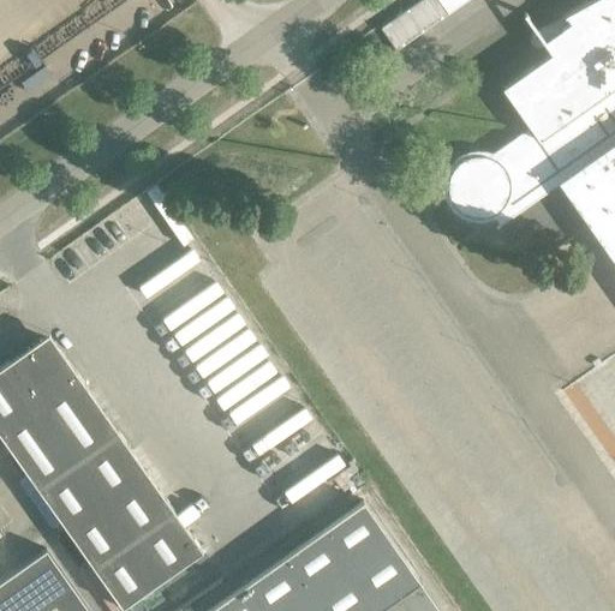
[(424,0),(380,33),(395,54),(471,0),(424,0)]
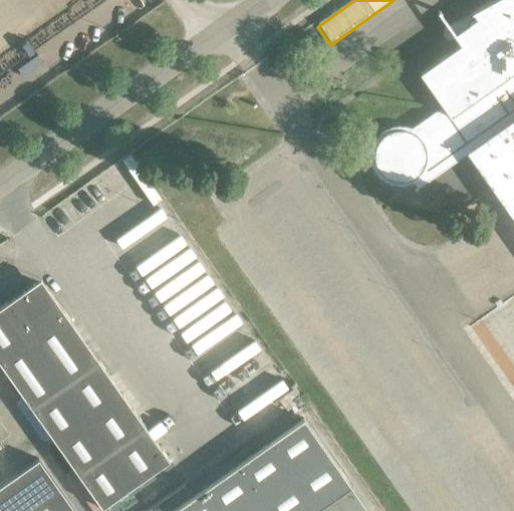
[(371,152),(371,157),(371,163),(372,169),(375,175),(378,179),(383,183),(388,185),(392,186),(394,187),(398,187),(401,187),(404,187),(408,186),(410,186),(412,185),(414,184),(417,189),(414,192),(415,193),(470,154),(513,216),(513,0),(498,0),(471,15),(476,21),(453,37),(460,47),(419,76),(443,110),(411,133),(409,132),(405,131),(403,131),(400,131),(396,131),(391,132),(386,135),(380,138),(376,143),(373,148),(371,152)]
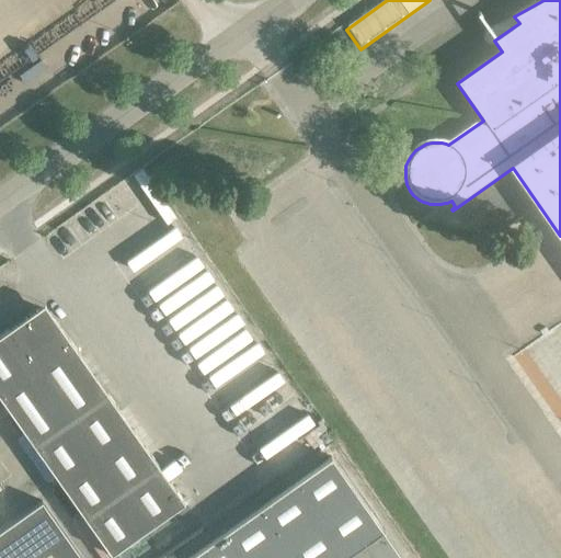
[(35,314),(0,339),(0,401),(110,557),(112,557),(184,507),(49,317),(35,314)]
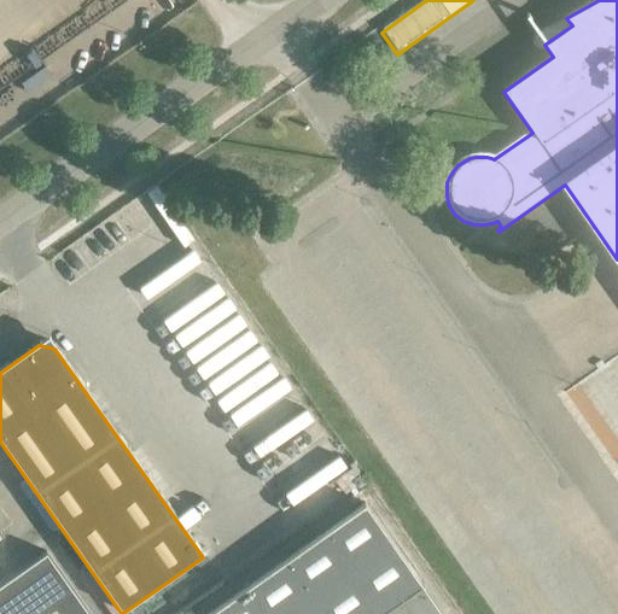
[(439,613),(365,507),(210,613),(439,613)]
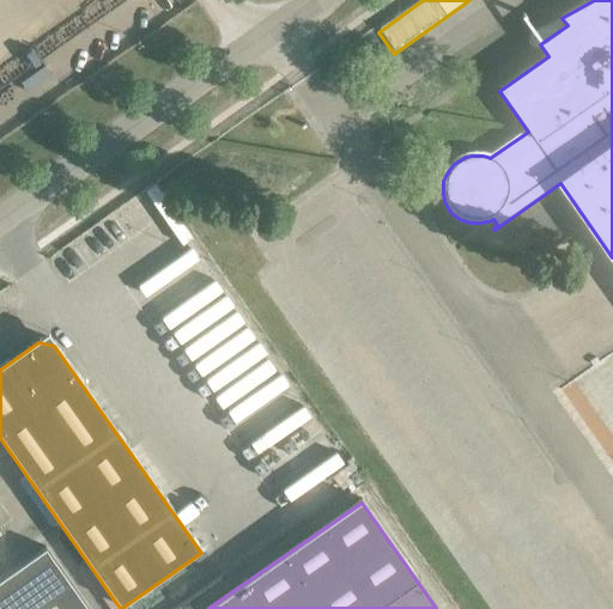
[(86,608),(46,550),(0,582),(0,608),(86,608)]
